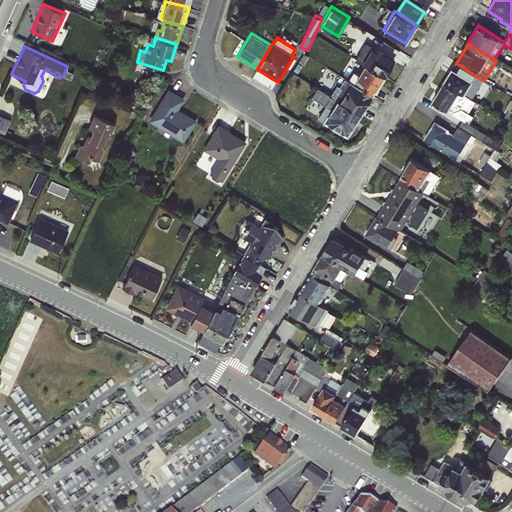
[(364,64),(384,77),(395,59),(372,46),(362,62),(364,64)]
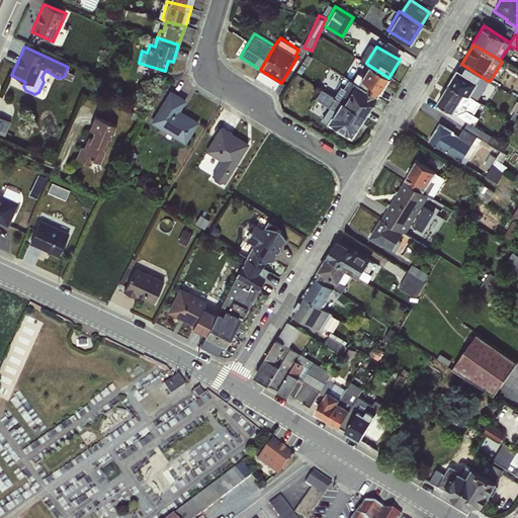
[(449,83),(472,97),(476,99),(488,81),(461,64),(449,83)]
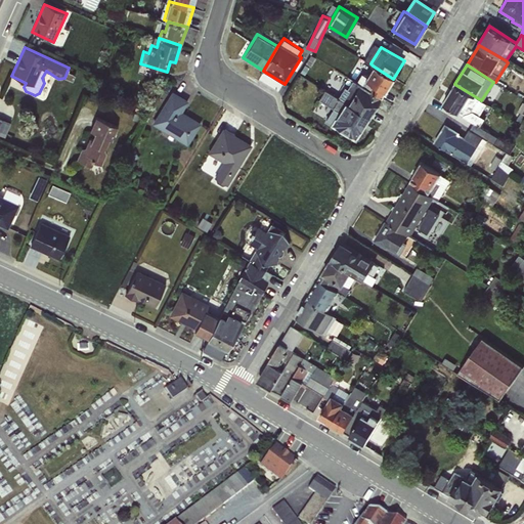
[(393,79),(373,66),(365,78),(360,75),(356,81),(382,98),(393,79)]
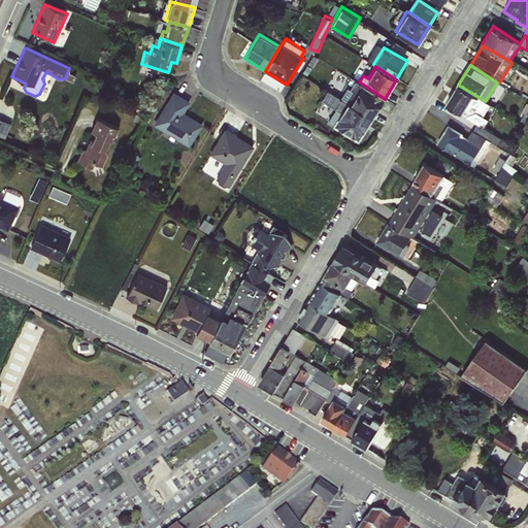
[(385,99),(359,81),(355,80),(350,89),(347,88),(340,98),(373,118),(385,99)]
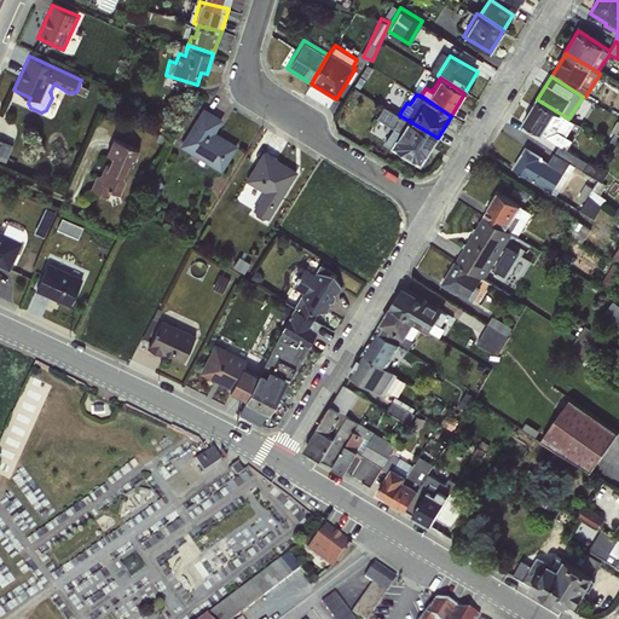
[(565,116),(537,99),(522,123),(549,139),(565,116)]
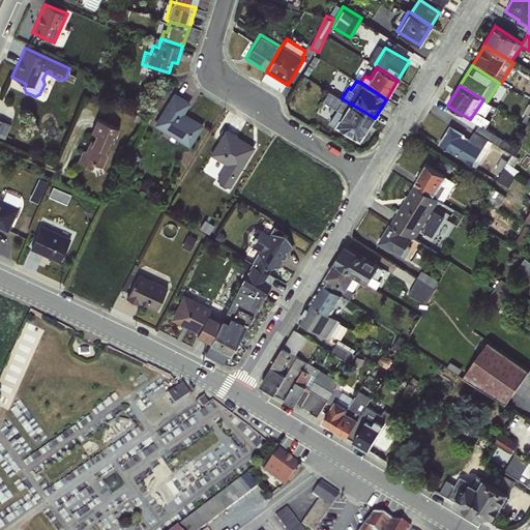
[(375,118),(342,98),(328,90),(322,100),(336,110),(329,122),(359,142),(375,118)]
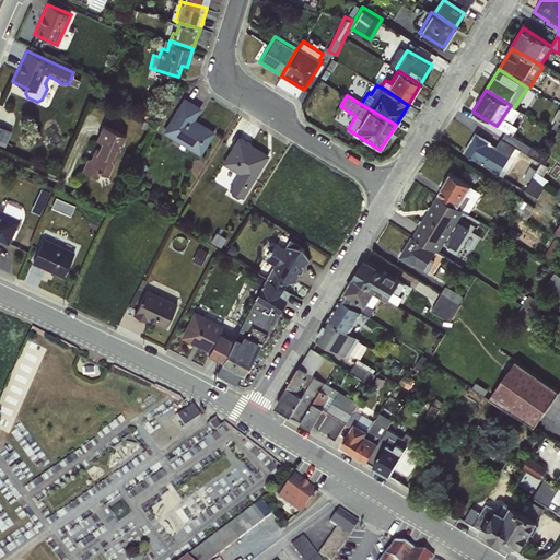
[(201,107),(184,96),(162,132),(200,155),(216,131),(195,119),(201,107)]
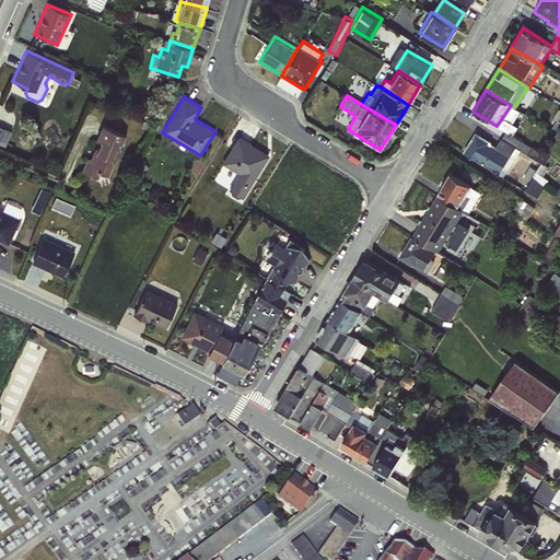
[(13,126),(0,123),(0,140),(10,142),(13,126)]
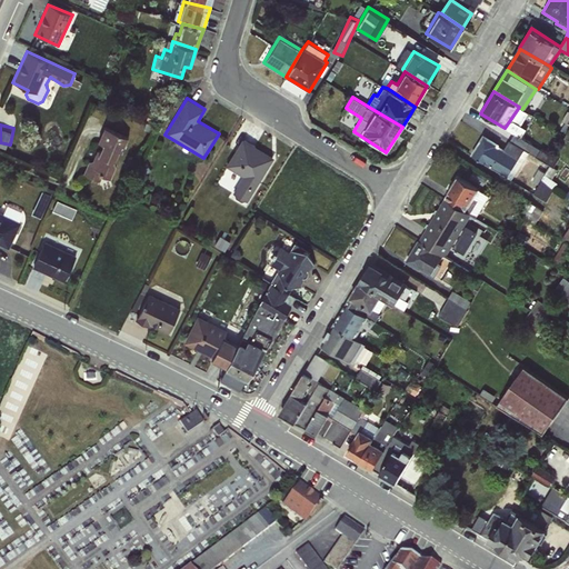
[(88,161),(82,173),(99,181),(102,175),(110,178),(116,166),(115,161),(119,151),(121,152),(128,137),(105,127),(98,142),(102,145),(100,150),(97,149),(92,160),(88,161)]
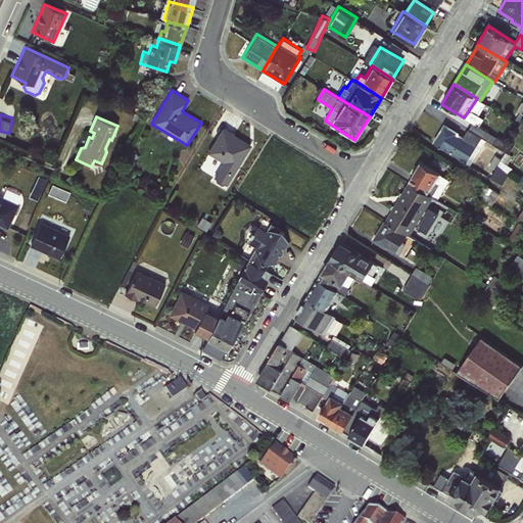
[(466,162),(482,137),(469,129),(464,137),(459,134),(460,133),(444,124),(433,142),(466,162)]
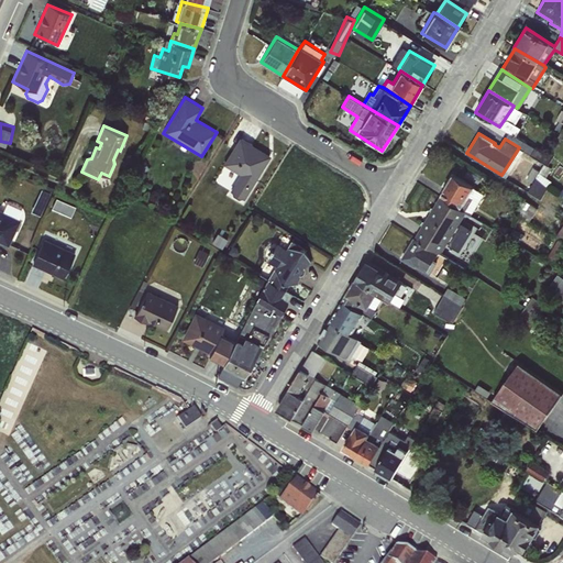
[(271,155),(240,136),(223,163),(240,174),(230,190),(244,199),(271,155)]
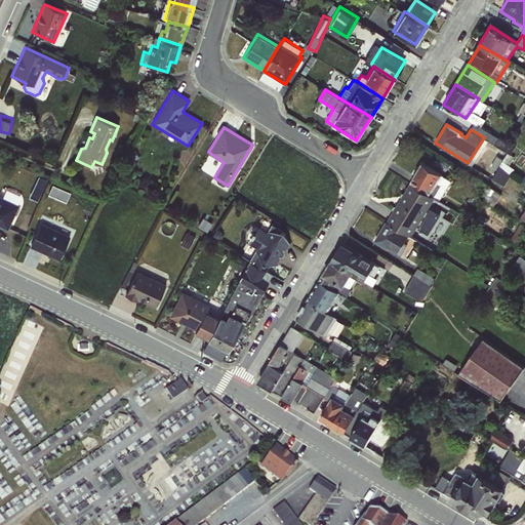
[(507,184),(516,164),(497,155),(488,174),(507,184)]
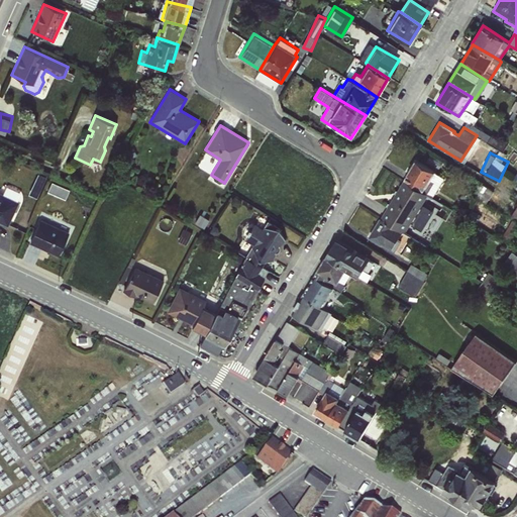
[(404,180),(428,195),(433,198),(445,178),(416,159),(404,180)]
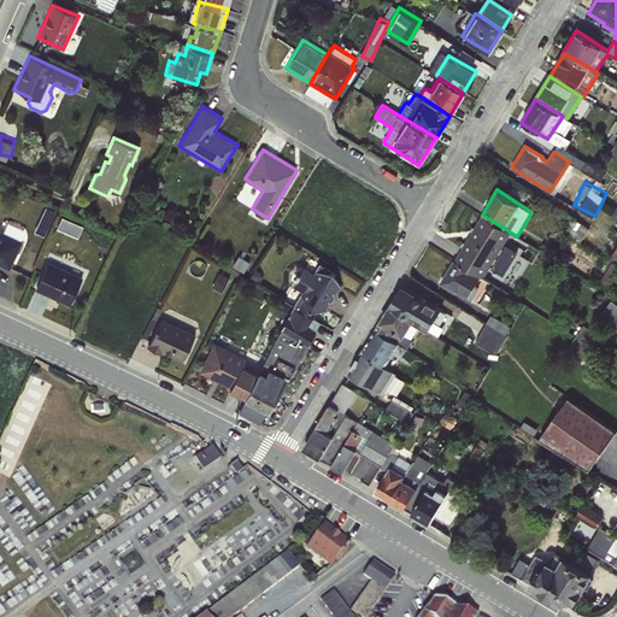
[(36,230),(46,234),(57,210),(47,205),(36,230)]
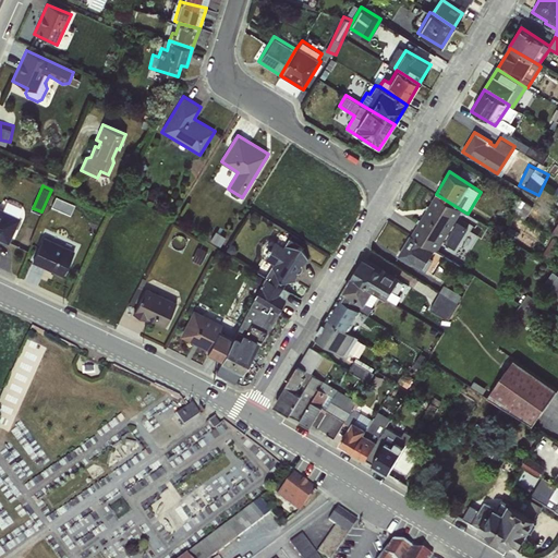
[(462,210),(436,194),(423,215),(462,238),(468,228),(457,220),(462,210)]
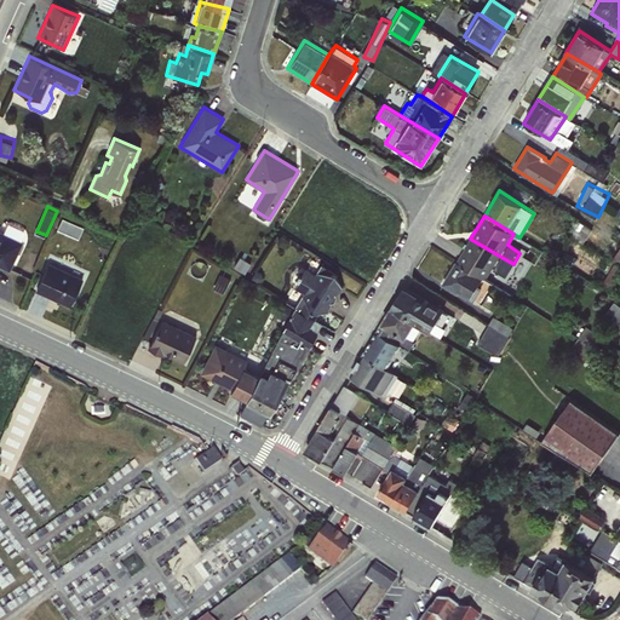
[(63,217),(58,228),(80,236),(85,225),(63,217)]
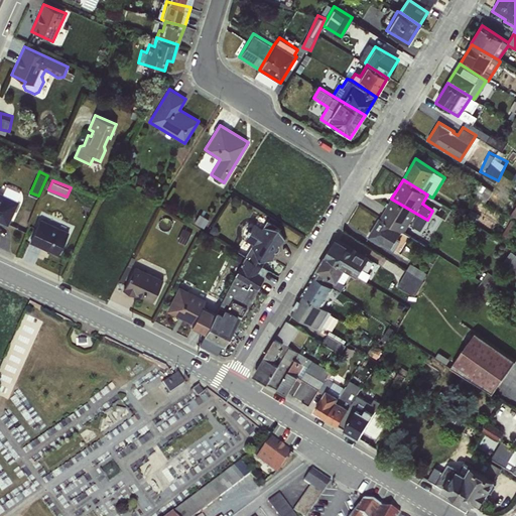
[(0,222),(7,226),(19,202),(0,192),(0,222)]
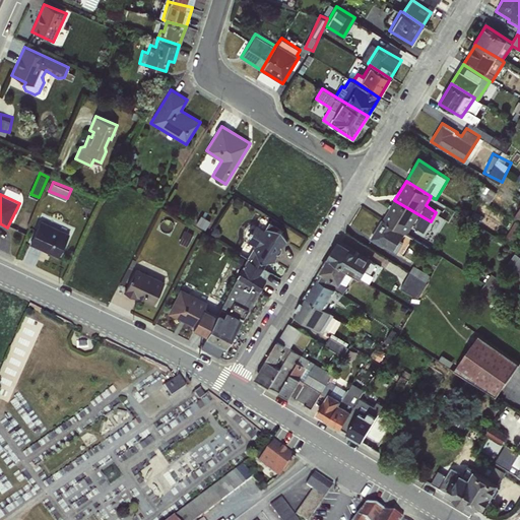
[(431,221),(394,200),(382,219),(405,234),(407,235),(413,225),(425,232),(431,221)]
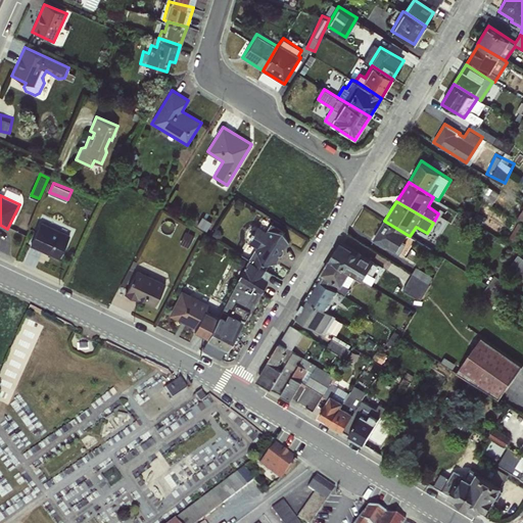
[(408,235),(384,221),(373,239),(396,253),(408,235)]
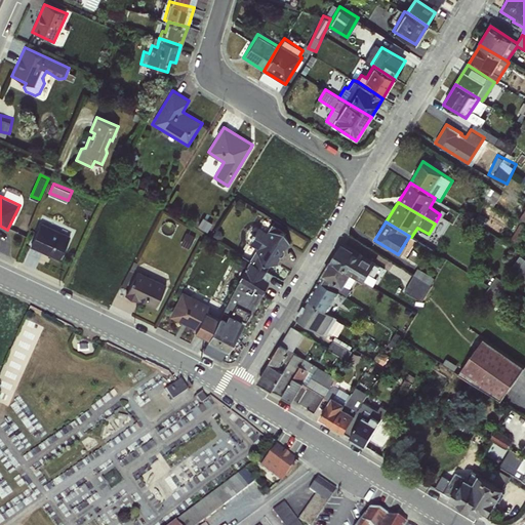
[(41,223),(30,246),(58,259),(70,236),(41,223)]
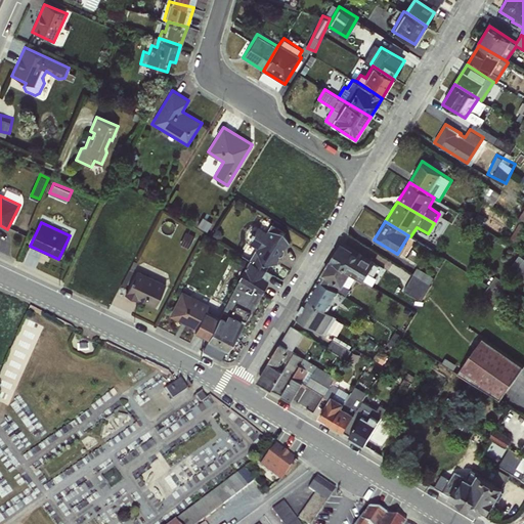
[(331,260),(356,276),(364,280),(376,261),(373,259),(370,260),(342,243),(331,260)]
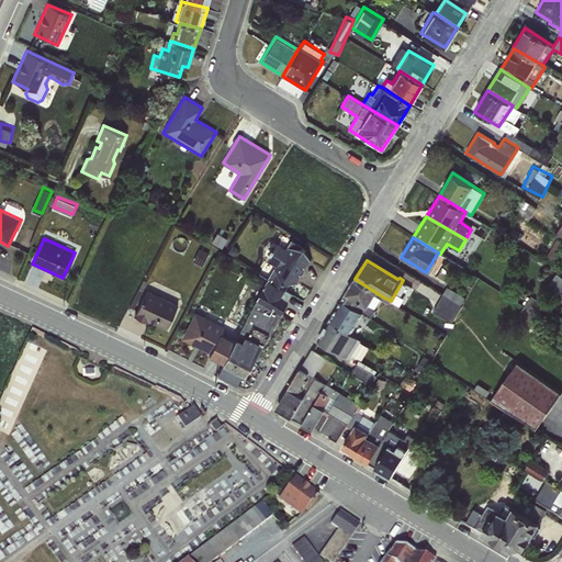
[(561,273),(559,271),(549,288),(561,295),(561,273)]
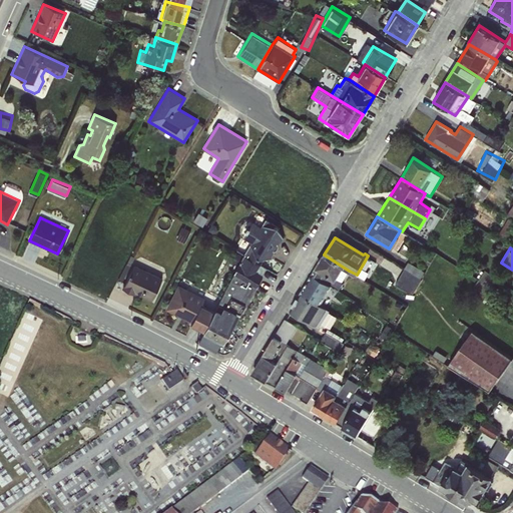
[(349,271),(324,254),(316,269),(343,283),(349,271)]
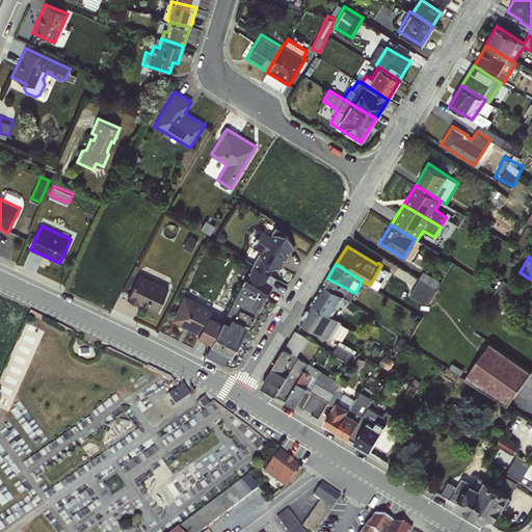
[(422,270),(413,296),(432,303),(443,277),(422,270)]
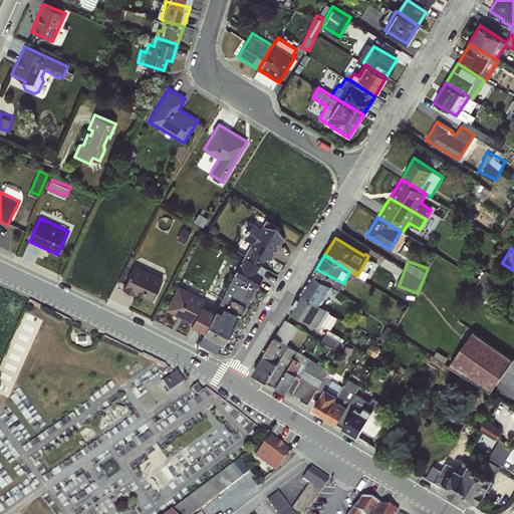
[(135,264),(122,288),(135,294),(136,292),(152,299),(163,278),(135,264)]
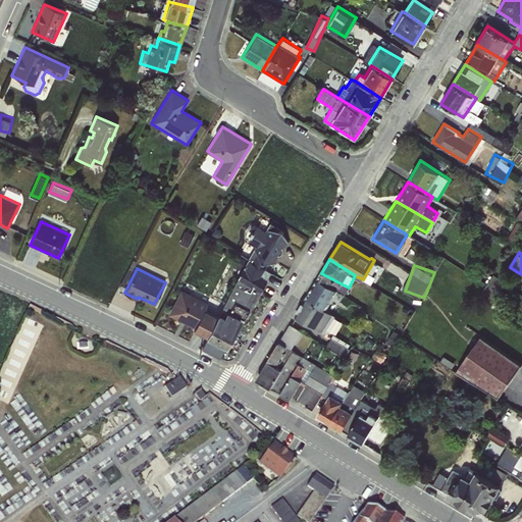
[(349,288),(321,273),(306,298),(327,310),(338,292),(345,296),(349,288)]
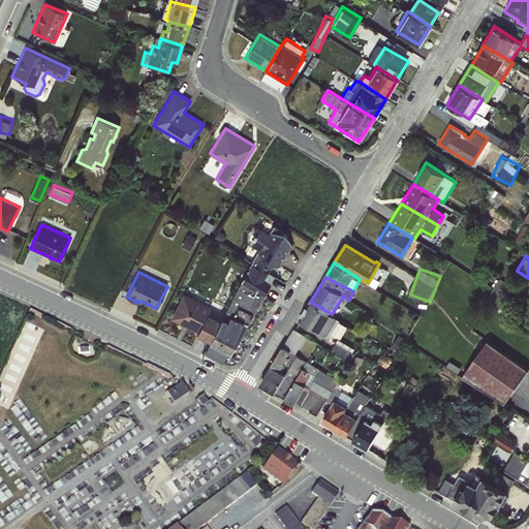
[(211,307),(183,292),(170,317),(197,331),(196,334),(210,341),(221,319),(207,314),(211,307)]
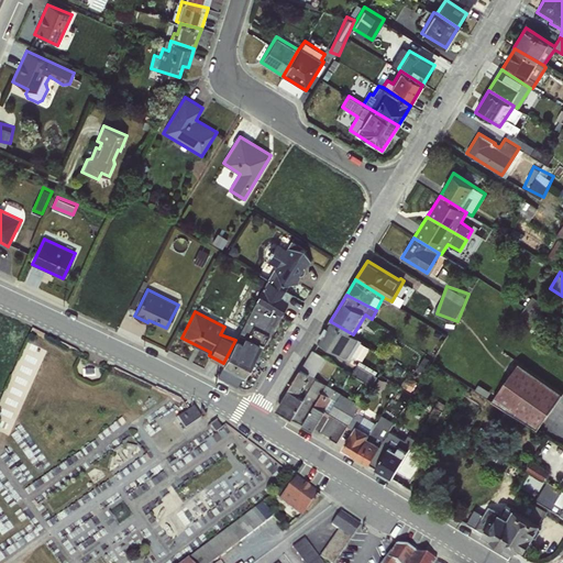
[(353,334),(330,321),(318,341),(348,359),(360,339),(353,334)]
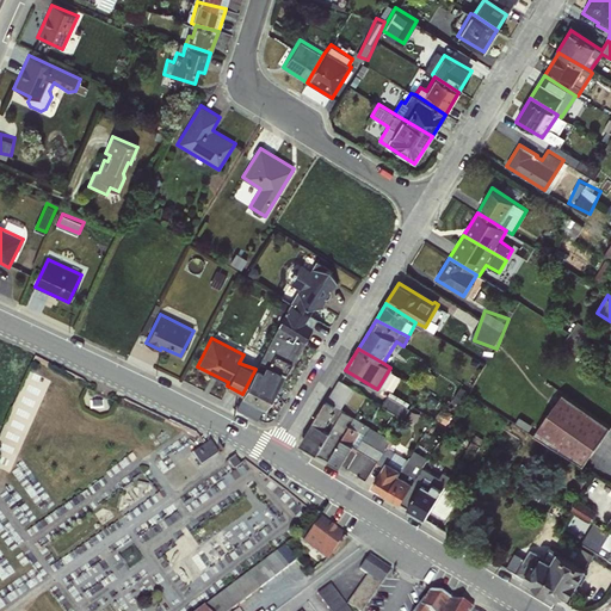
[(323,457),(349,413),(341,409),(353,387),(339,380),(301,444),(323,457)]
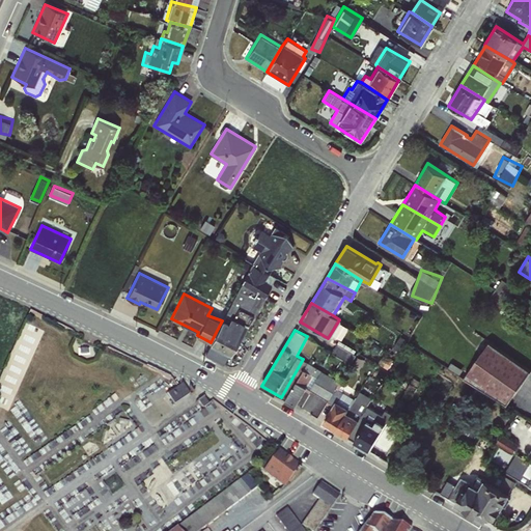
[(341,338),(334,351),(352,362),(359,350),(341,338)]
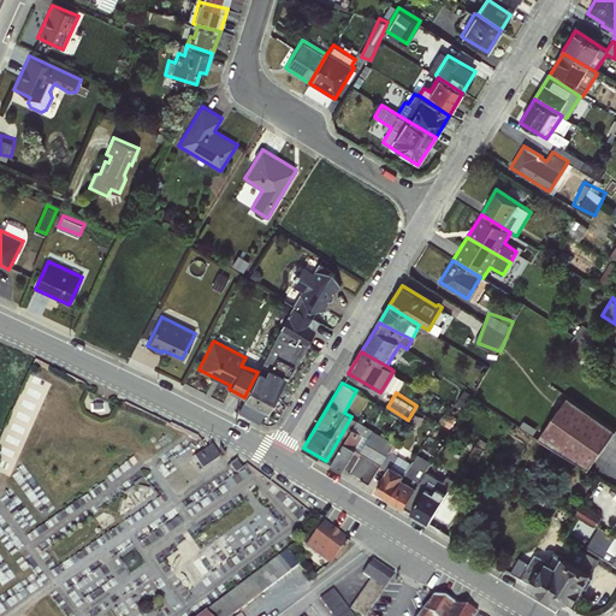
[(540,439),(592,468),(615,425),(563,397),(540,439)]
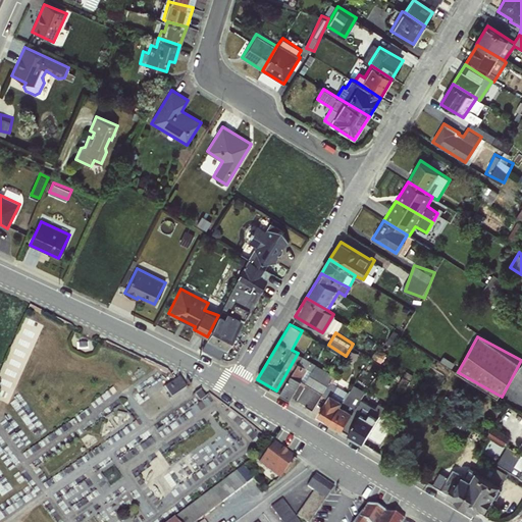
[(312,371),(317,364),(308,359),(311,355),(306,352),(303,356),(298,353),(276,390),(291,400),(308,369),(312,371)]
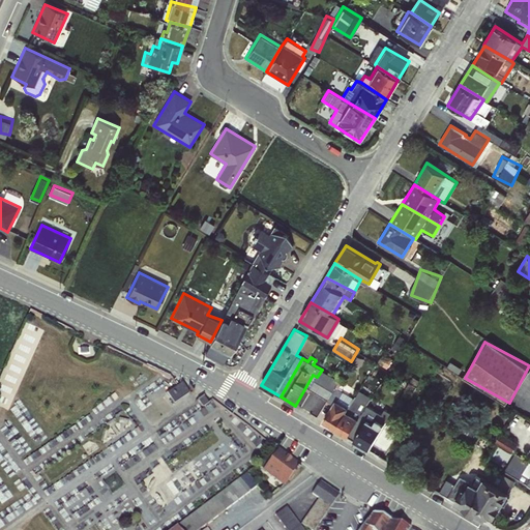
[(322,370),(317,377),(310,389),(327,401),(326,403),(331,407),(322,421),(335,430),(353,399),(339,389),(343,381),(341,380),(340,380),(322,370)]
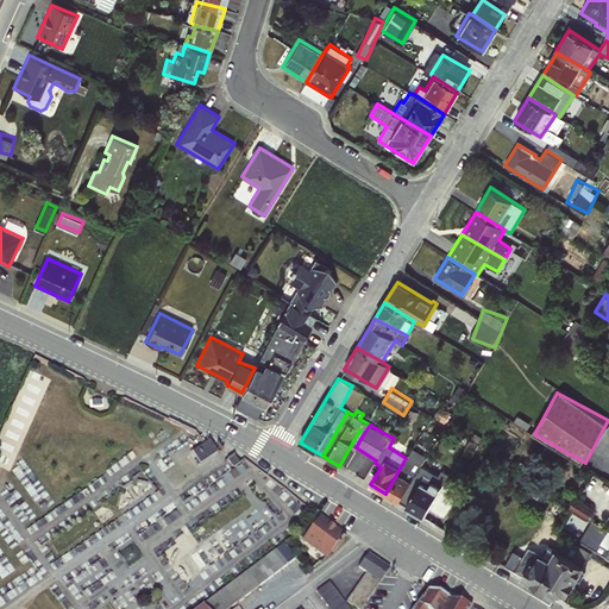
[(192,451),(201,464),(219,451),(211,438),(192,451)]
